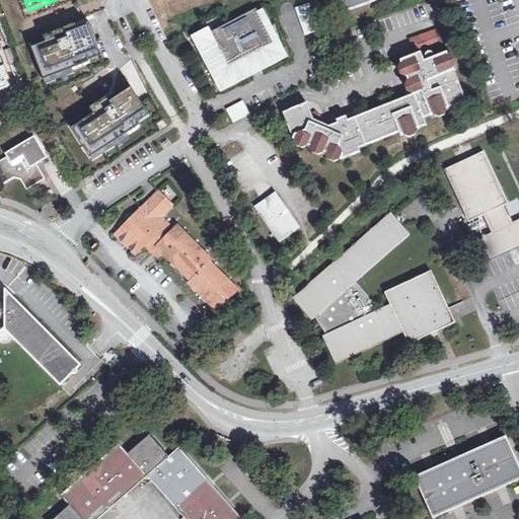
[(343,0),(348,13),(384,0),(343,0)]
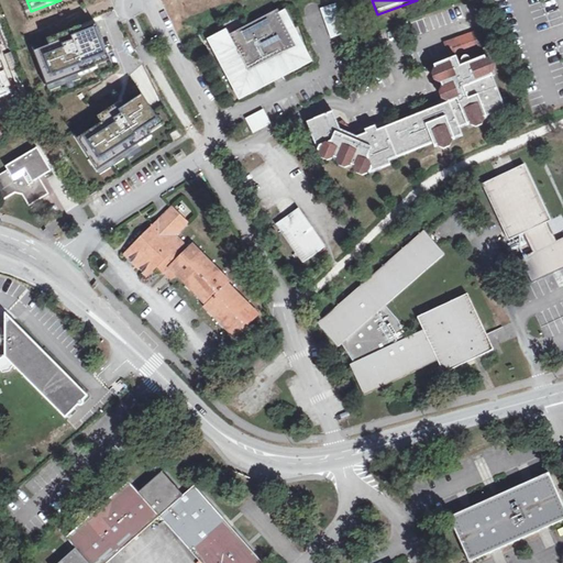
[(321,8),(330,39),(345,34),(337,3),(321,8)]
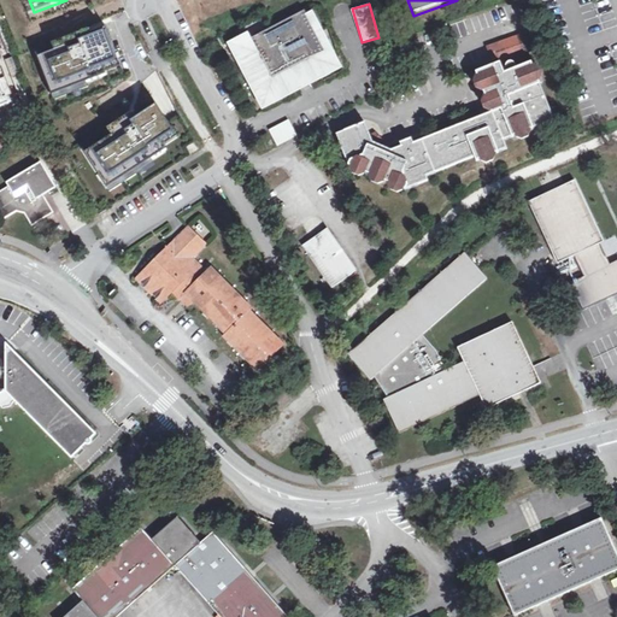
[(266,103),(334,66),(305,11),(238,47),(266,103)]
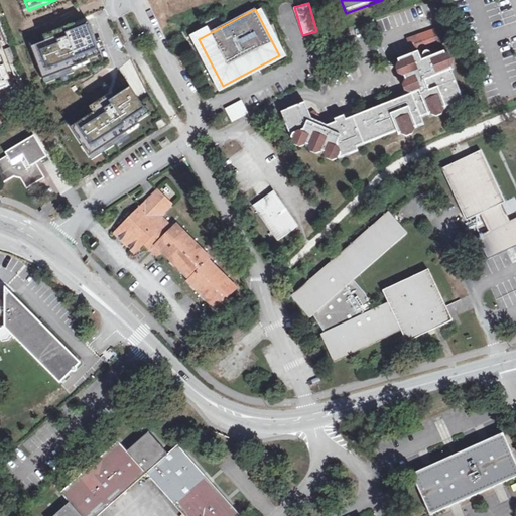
[(93,20),(31,45),(47,85),(109,59),(93,20)]
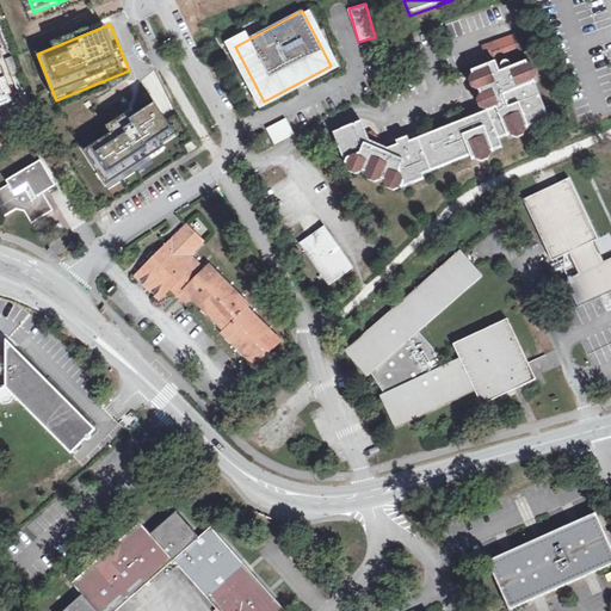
[(507,60),(530,51),(524,36),(486,50),(489,61),(497,59),(497,61),(507,60)]
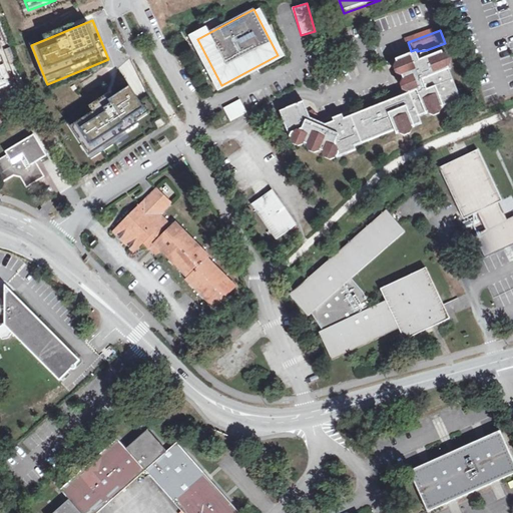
[(0,53),(0,87),(12,83),(0,53)]
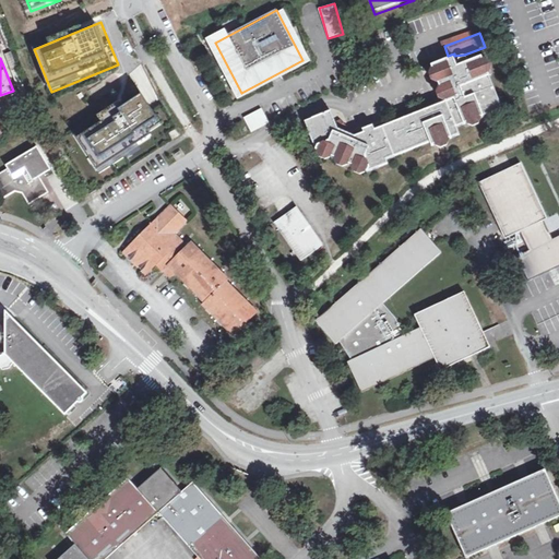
[(370,176),(382,171),(381,167),(390,163),(397,159),(396,156),(432,142),(435,145),(436,149),(463,139),(460,131),(495,117),(492,113),(504,108),(485,59),(472,64),(470,60),(465,59),(462,63),(462,64),(460,66),(456,60),(435,69),(450,105),(378,133),(377,129),(367,133),(368,135),(357,140),(346,135),(348,130),(344,126),(340,128),(334,115),(308,126),(319,154),(370,176)]
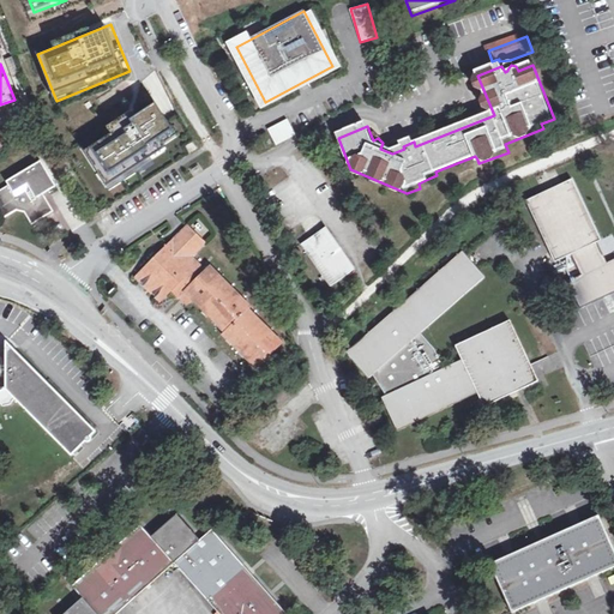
[(155,102),(85,151),(110,187),(180,138),(155,102)]
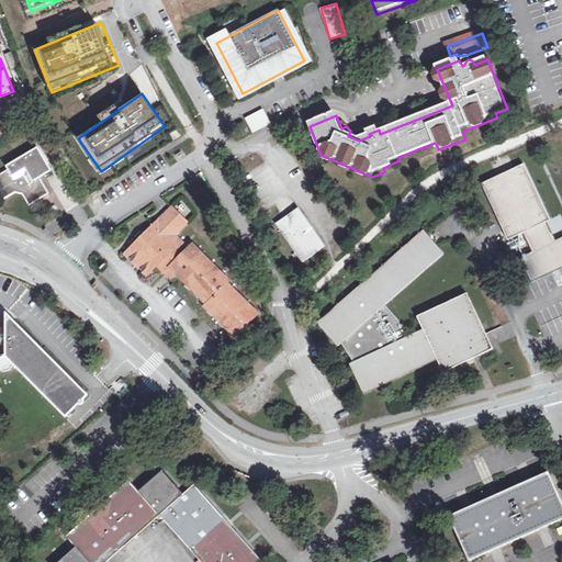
[(495,113),(497,117),(508,112),(507,109),(495,113)]
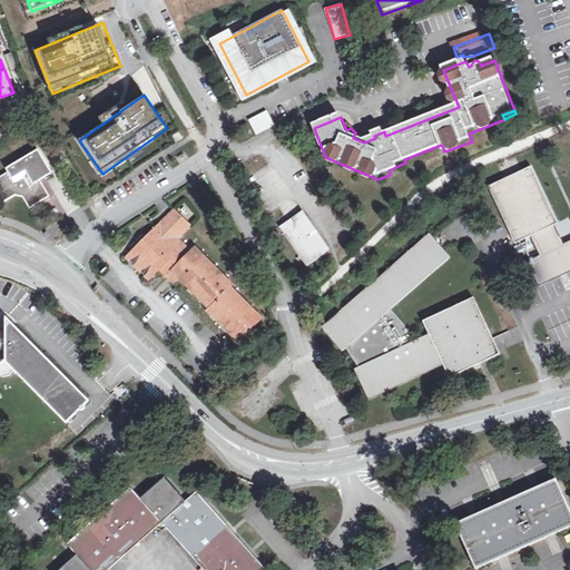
[(248,120),(256,136),(275,127),(267,111),(248,120)]
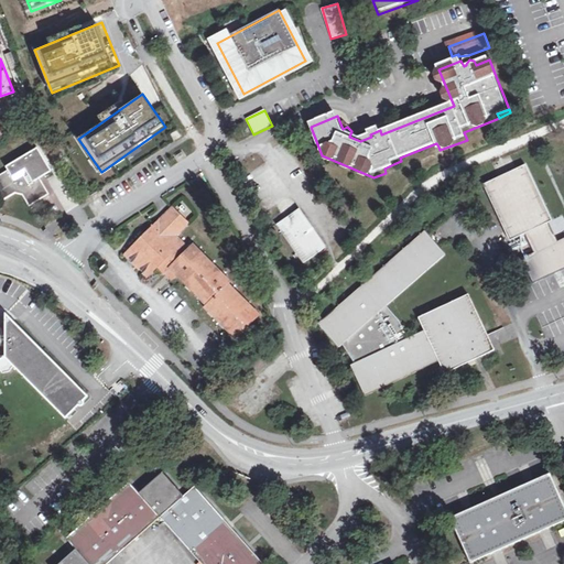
[(401,161),(438,147),(436,143),(400,158),(401,161)]
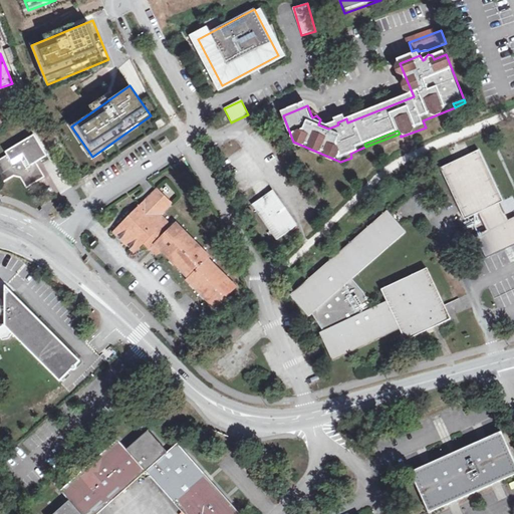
[(5,155),(7,158),(0,162),(0,177),(4,185),(14,179),(21,181),(26,191),(37,184),(45,180),(36,165),(47,159),(34,138),(5,155)]
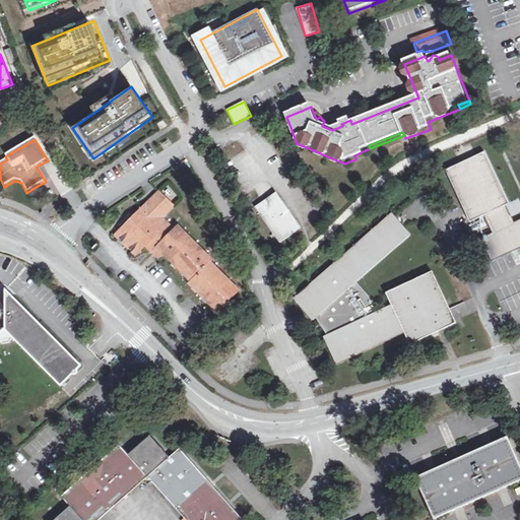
[(519,248),(519,220),(513,223),(505,206),(508,204),(484,153),(445,171),(469,222),(484,216),(493,234),(480,240),(491,261),(519,248)]
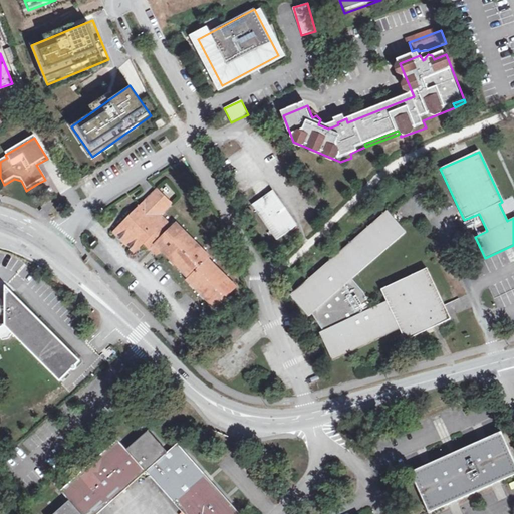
[(171,198),(175,192),(166,186),(162,192),(171,198)]
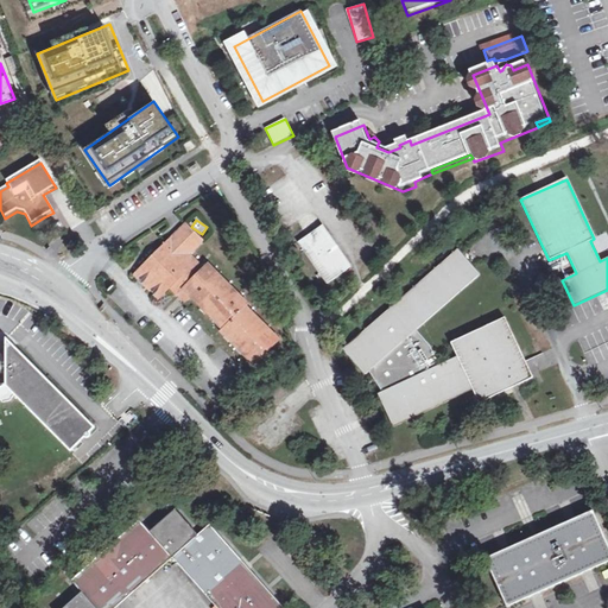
[(176,298),(177,296),(183,291),(190,298),(221,330),(220,333),(253,366),(278,340),(247,308),(248,306),(208,266),(204,271),(189,255),(202,244),(185,226),(134,277),(158,301),(169,290),(176,298)]
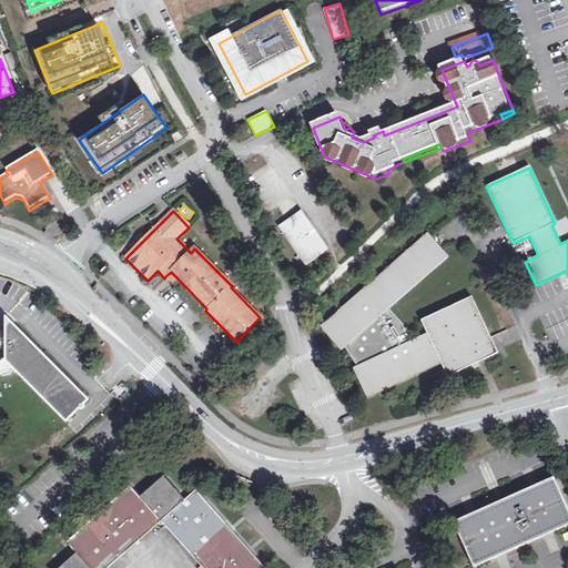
[(297,269),(321,253),(296,213),(273,227),(297,269)]
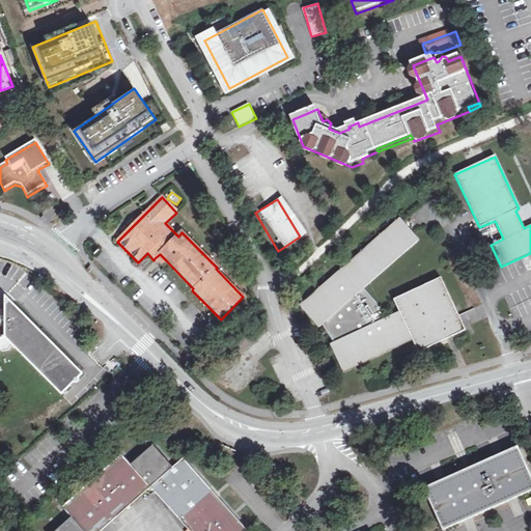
[(419,241),(399,219),(300,306),(319,328),(326,323),(331,328),(327,332),(330,336),(334,334),(337,341),(330,344),(343,373),(413,340),(418,353),(465,330),(441,278),(393,300),(399,312),(379,323),(374,314),(379,312),(374,304),(368,296),(365,299),(359,292),(419,241)]
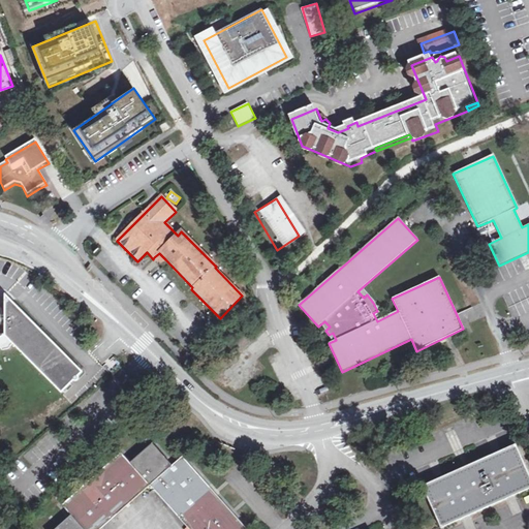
[(159,253),(154,257),(160,265),(165,259),(159,253)]
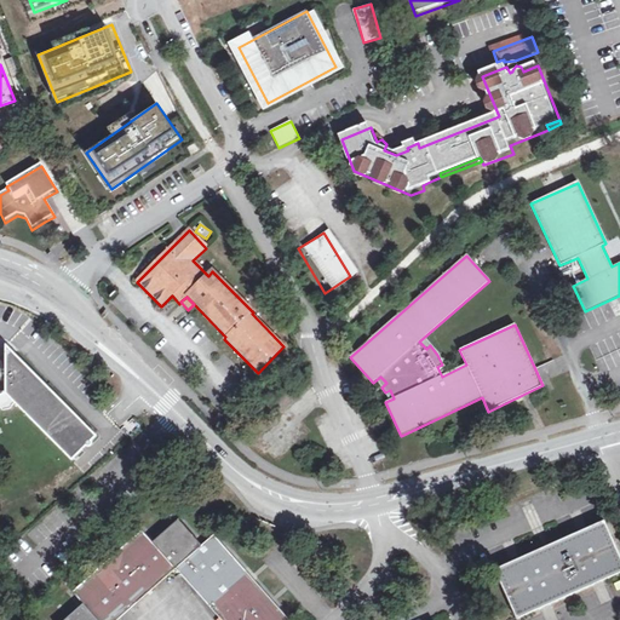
[(0,362),(0,409),(1,412),(11,411),(12,407),(13,405),(72,461),(86,448),(91,446),(92,442),(97,437),(5,346),(5,362),(0,362)]
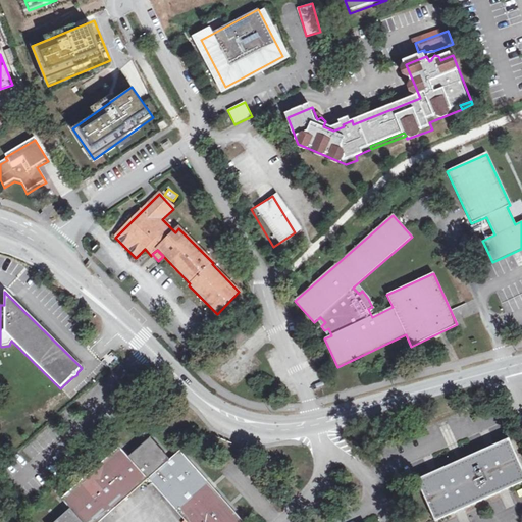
[(462,318),(472,313),(468,303),(457,308),(462,318)]
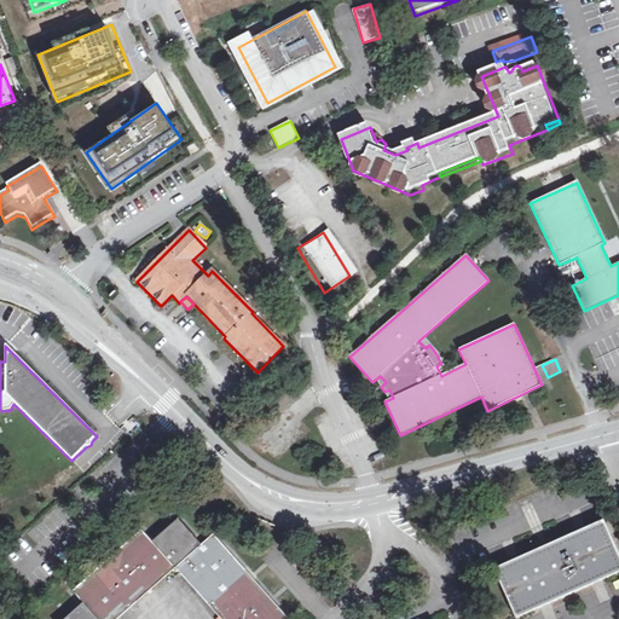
[(169,466),(161,457),(155,462),(163,470),(169,466)]
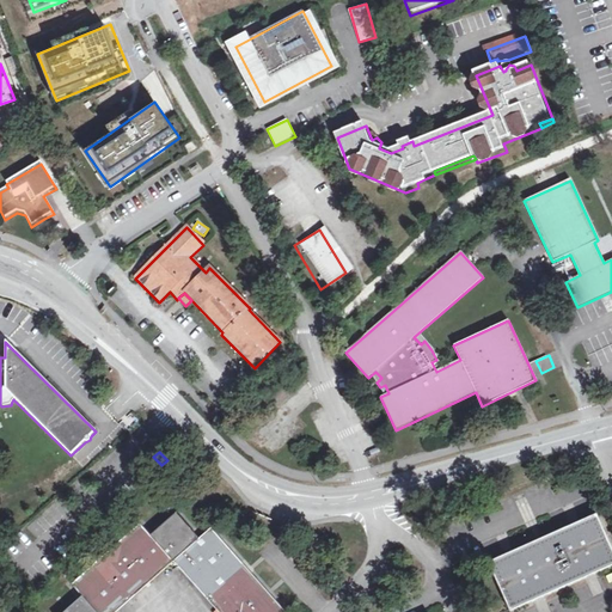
[(150,537),(173,562),(199,539),(176,514),(150,537)]
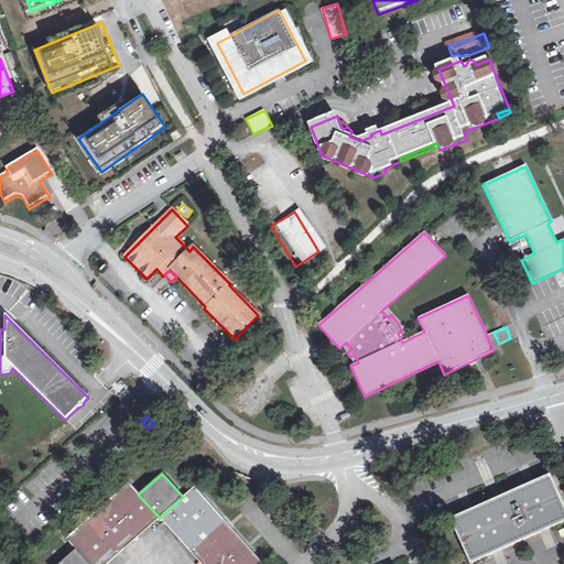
[(477,563),(563,525),(563,505),(551,476),(449,521),(468,563),(477,563)]
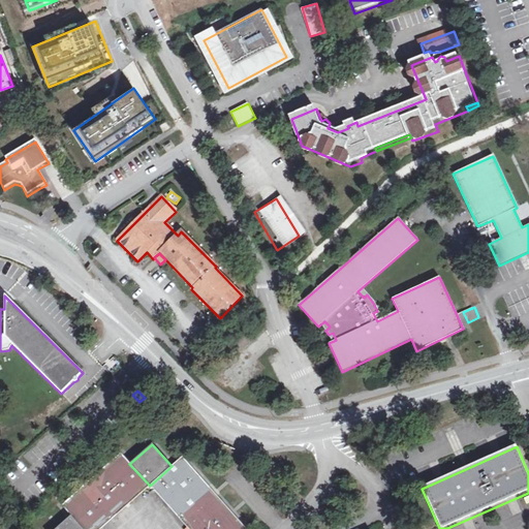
[(100,471),(129,504),(150,486),(129,464),(120,454),(100,471)]
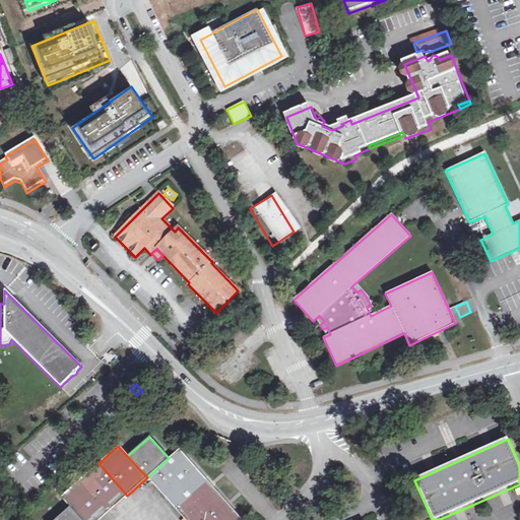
[(147,477),(165,497),(196,468),(179,449),(169,458),(147,477)]
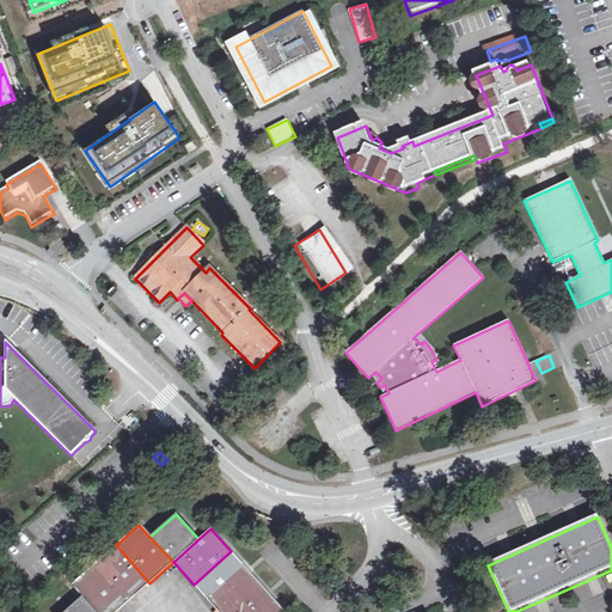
[(95,565),(128,603),(150,583),(116,545),(95,565)]
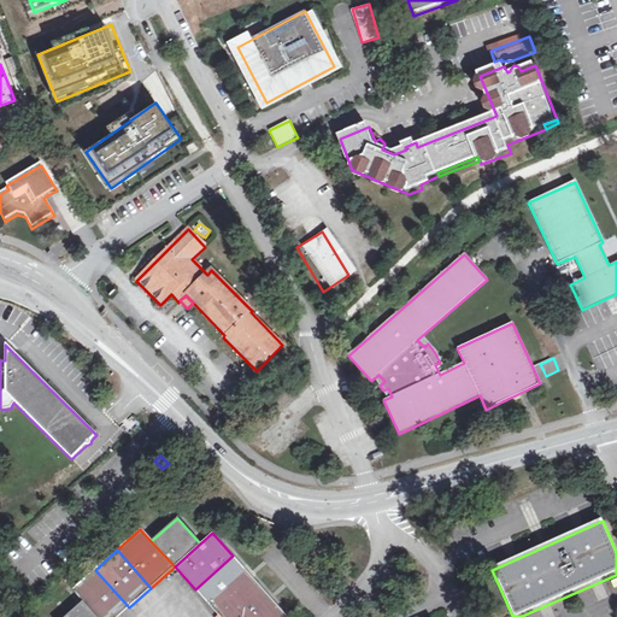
[(253,579),(233,556),(195,589),(215,612),(253,579)]
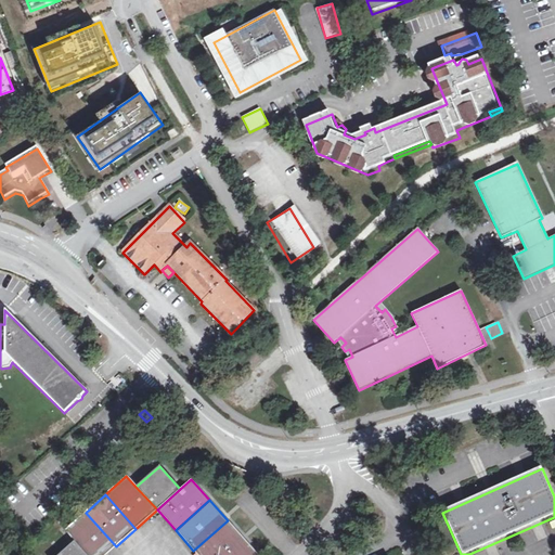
[(64,531),(74,542),(86,554),(105,554),(116,546),(86,513),(64,531)]
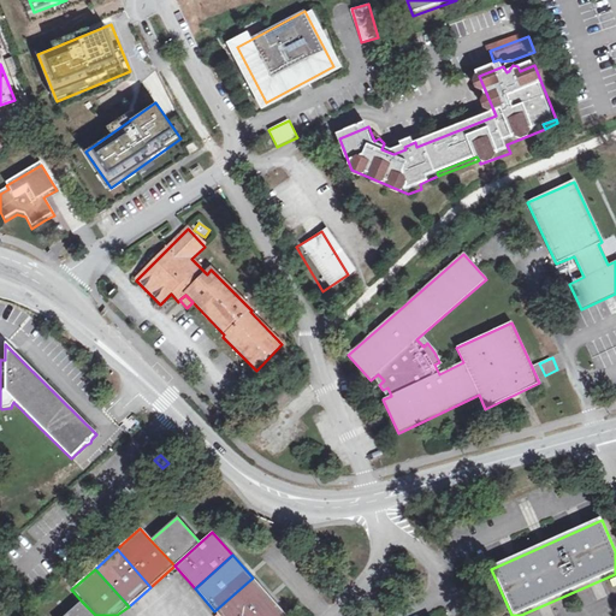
[(254,615),(272,600),(253,578),(214,611),(218,615),(254,615)]
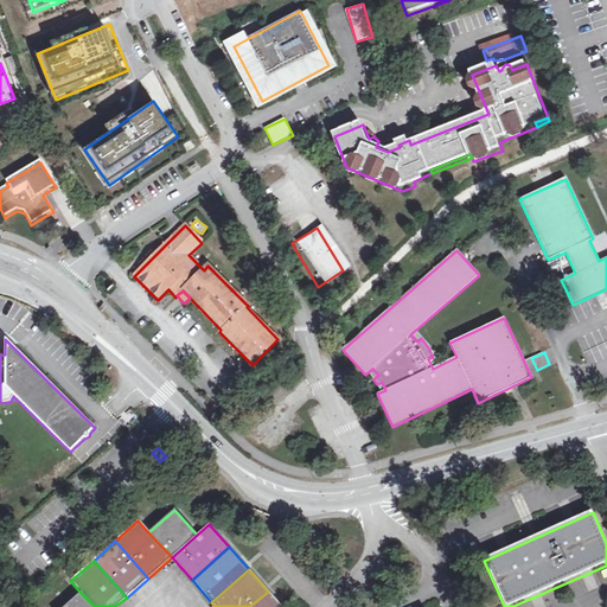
[(282,606),(268,592),(250,606),(282,606)]
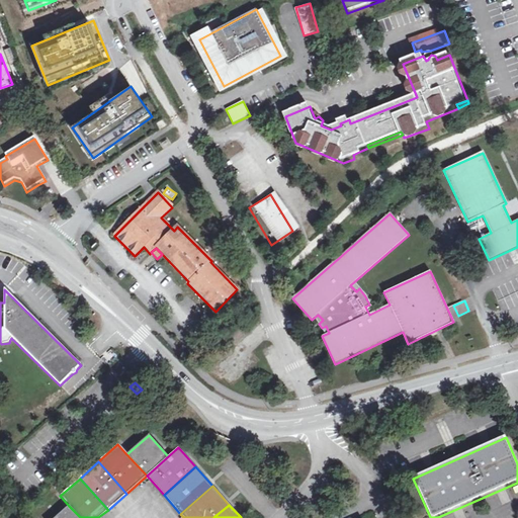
[(55,517),(80,517),(69,506),(55,517)]
